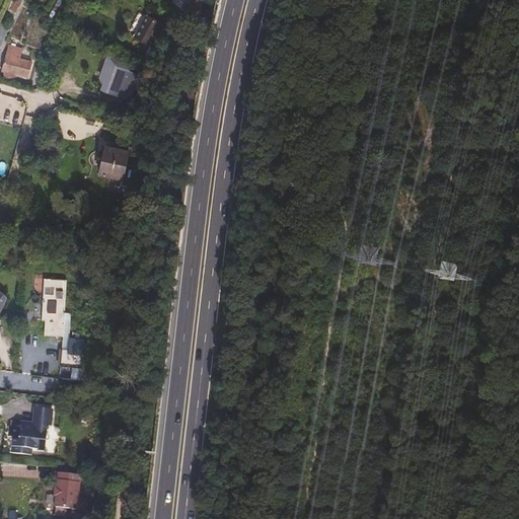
[(55,22),(62,3),(59,2),(59,0),(53,0),(47,19),(55,22)]
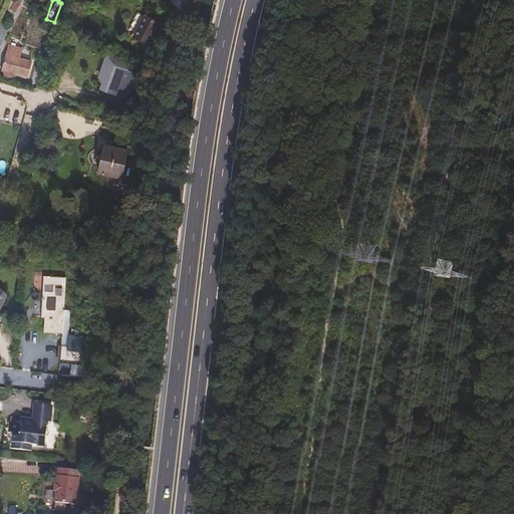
[(185,15),(196,20),(200,0),(187,0),(189,0),(188,3),(185,15)]
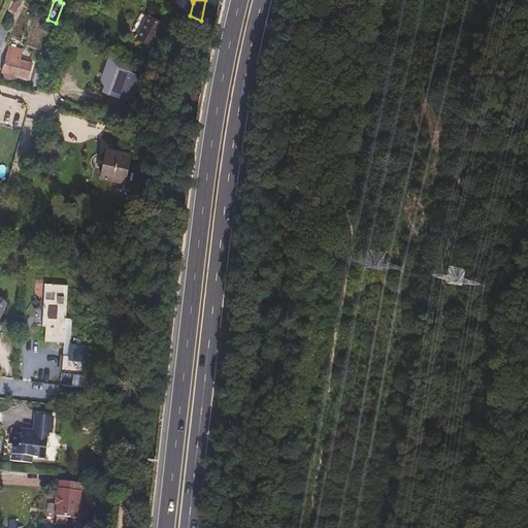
[(0,25),(0,30),(4,32),(15,8),(9,5),(0,25)]
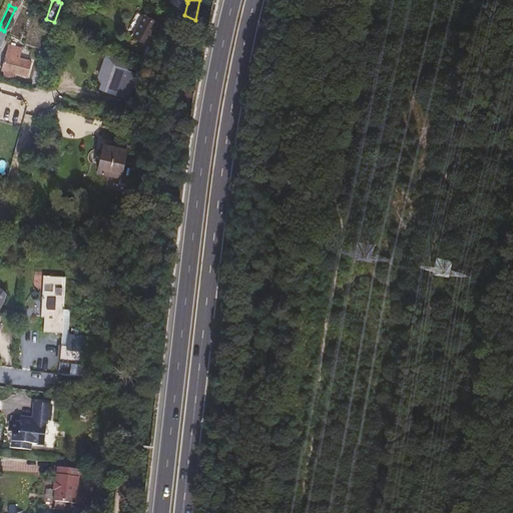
[(181,19),(194,25),(195,20),(184,15),(181,19)]
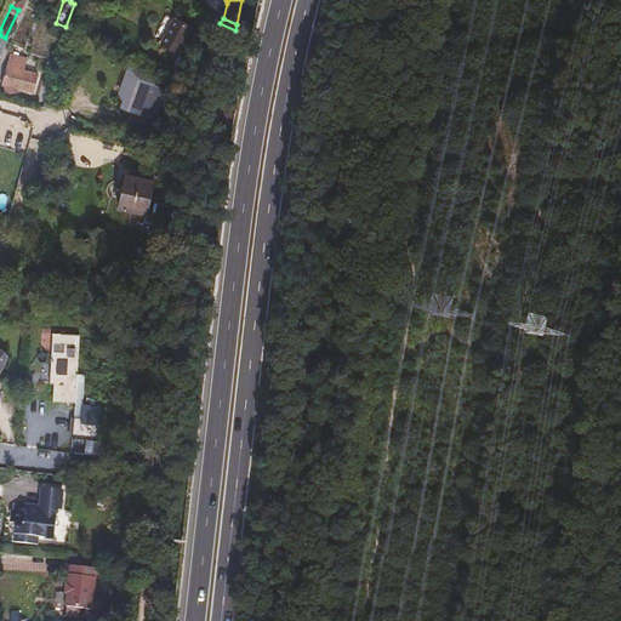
[(176,56),(189,30),(172,22),(159,47),(176,56)]
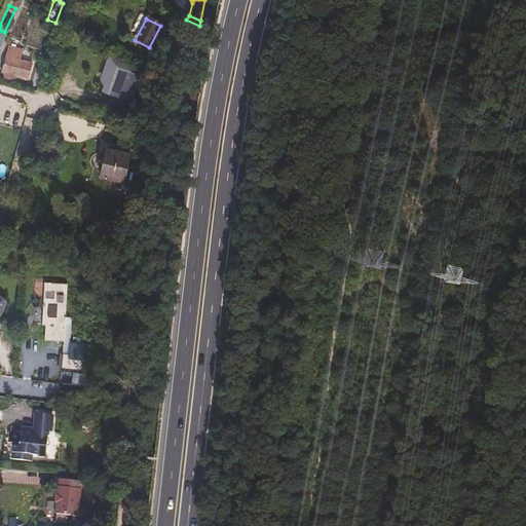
[(151,47),(145,64),(155,68),(161,52),(151,47)]
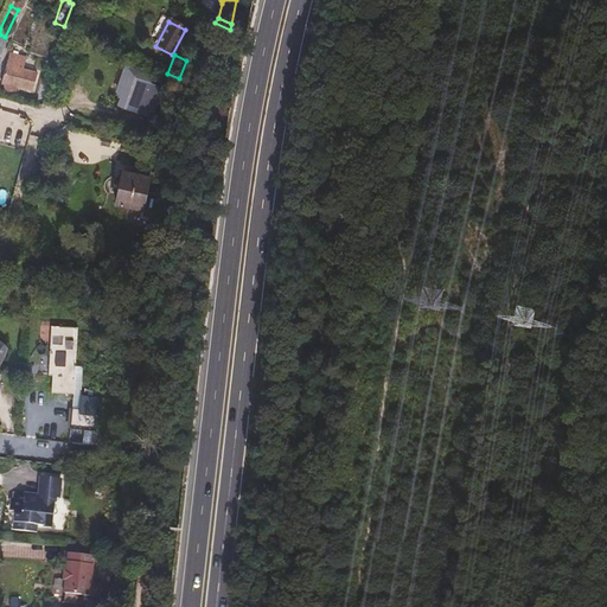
[(2,94),(16,97),(18,90),(23,71),(25,59),(19,58),(18,64),(7,62),(1,85),(5,88),(2,94)]
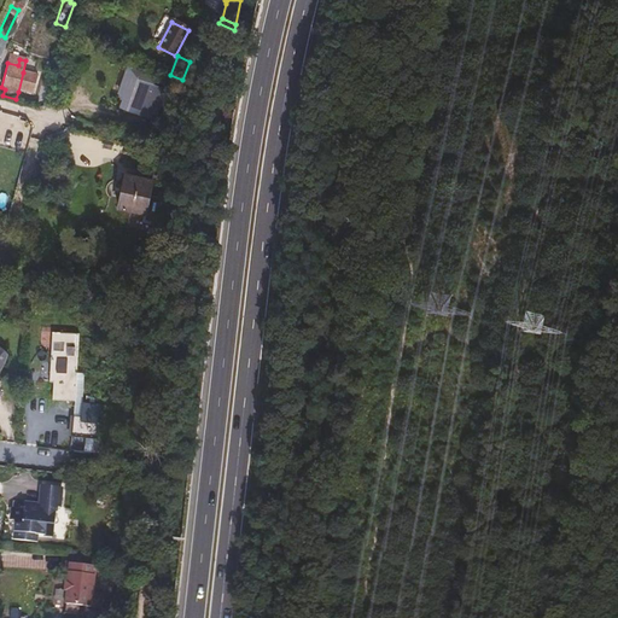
[(128,111),(156,120),(165,83),(152,80),(153,77),(139,74),(130,71),(122,98),(132,100),(128,111)]
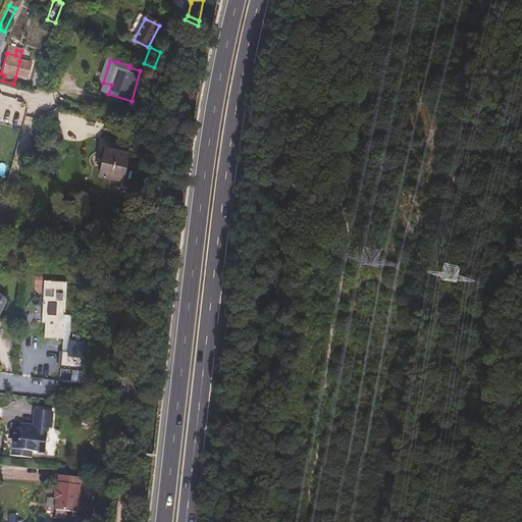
[(19,61),(15,77),(28,81),(32,65),(20,62),(19,61)]
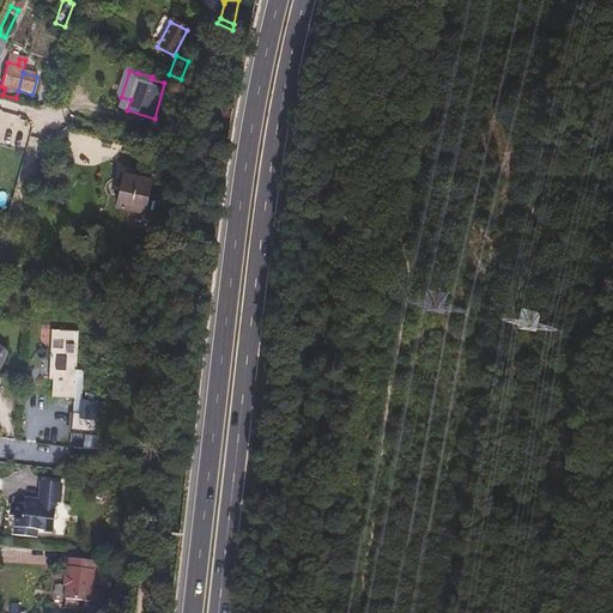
[(109,143),(101,141),(98,150),(107,152),(109,143)]
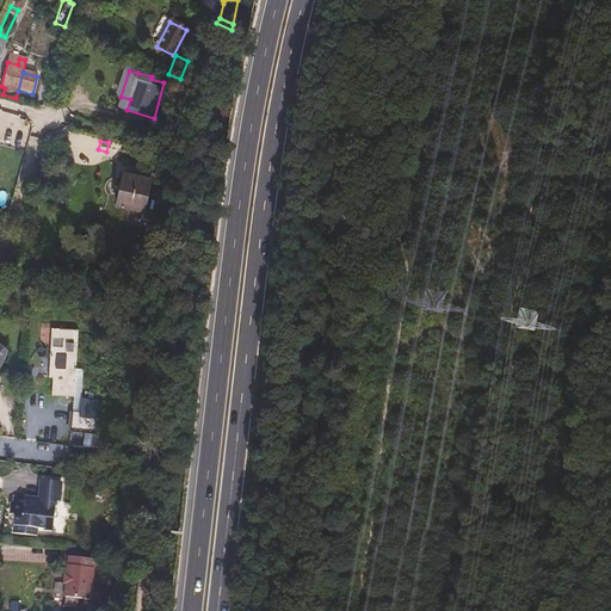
[(161,171),(164,158),(154,155),(150,168),(161,171)]
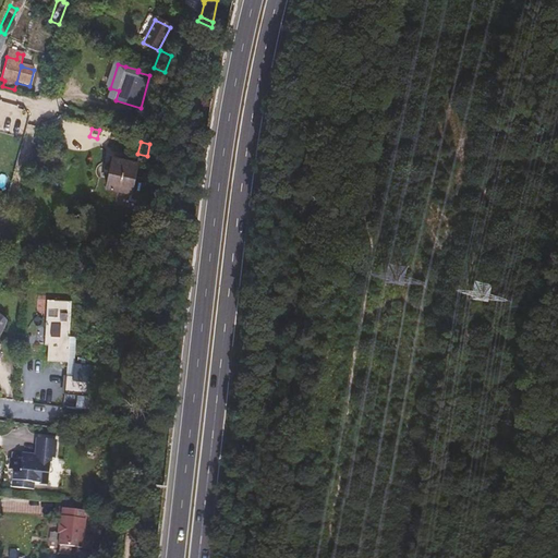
[(128,197),(135,168),(111,161),(104,191),(128,197)]
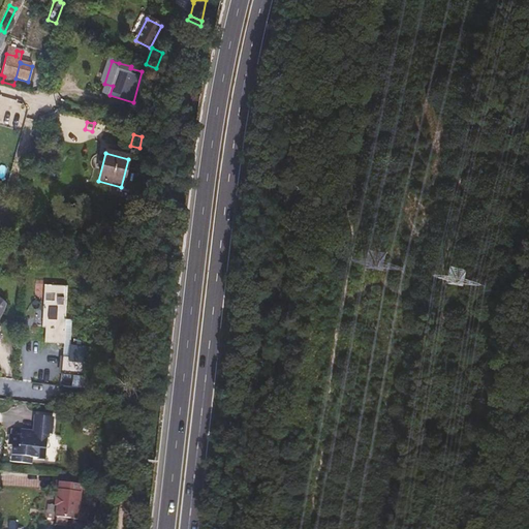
[(35,251),(28,250),(27,258),(34,258),(35,251)]
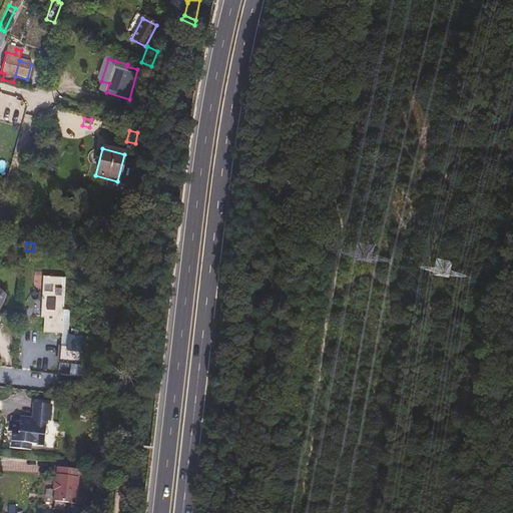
[(54,293),(56,280),(45,279),(44,292),(54,293)]
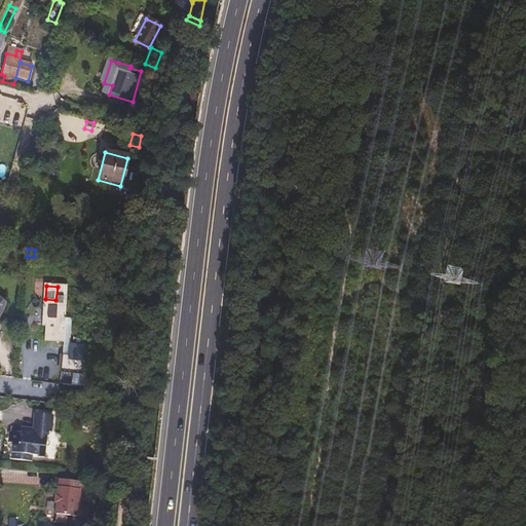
[(68,288),(58,287),(55,300),(45,299),(42,325),(45,326),(44,340),(63,341),(65,318),(68,288)]
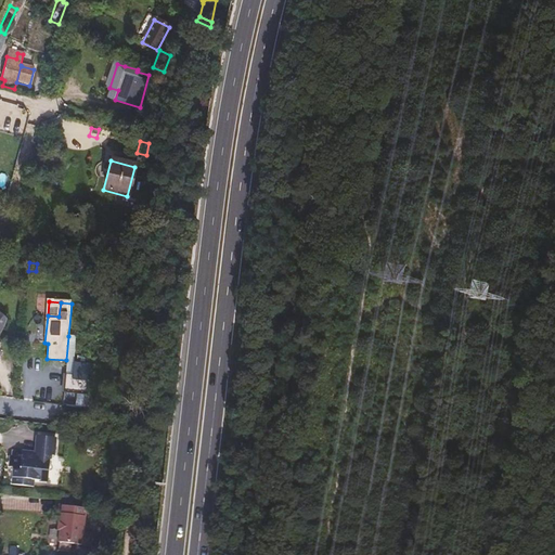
[(66,360),(65,374),(73,375),(74,362),(77,362),(77,356),(74,356),(76,337),(68,336),(66,360)]
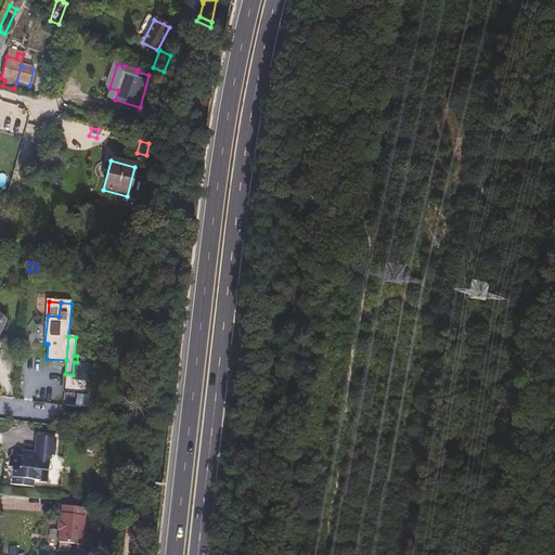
[(64,392),(86,395),(89,357),(77,356),(77,362),(74,362),(73,375),(65,374),(64,392)]
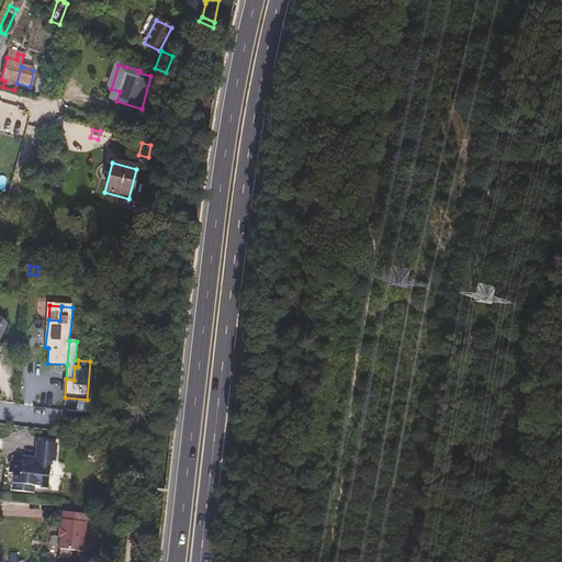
[(36,460),(27,459),(27,462),(22,462),(19,461),(19,462),(12,462),(10,472),(15,473),(13,491),(32,492),(33,485),(40,486),(40,480),(49,481),(52,462),(55,462),(57,445),(38,442),(36,460)]
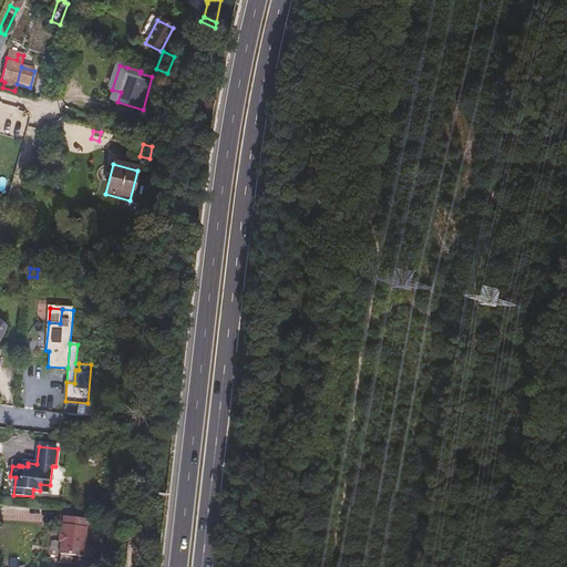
[(64,508),(64,518),(85,521),(86,512),(64,508)]
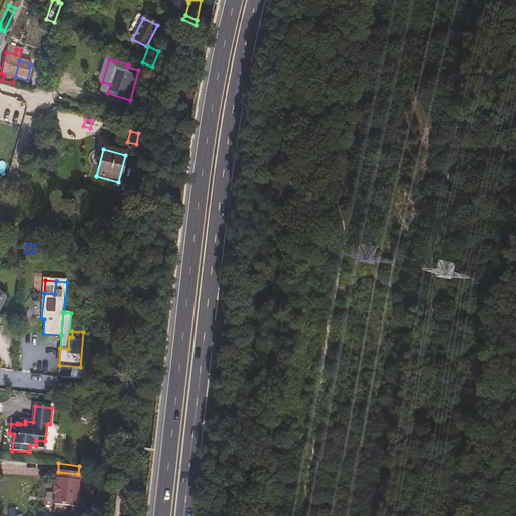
[(57,480),(56,485),(56,487),(55,495),(54,505),(86,509),(87,498),(77,496),(79,482),(77,482),(78,474),(58,472),(53,471),(52,479),(57,480)]
